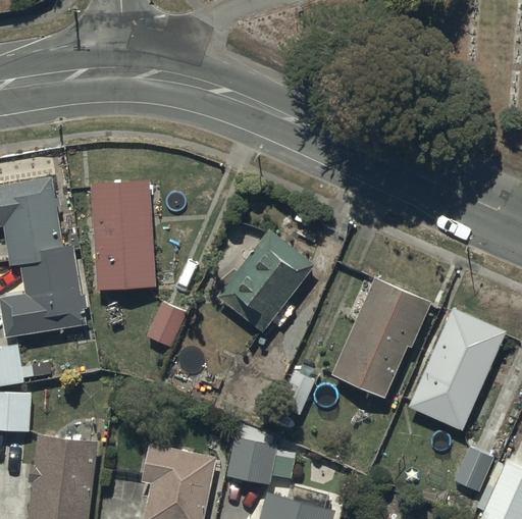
[(51,179),(0,188),(0,227),(2,227),(9,268),(20,266),(24,295),(0,299),(0,312),(4,339),(85,325),(82,309),(86,308),(84,296),(80,297),(71,249),(63,250),(51,179)]
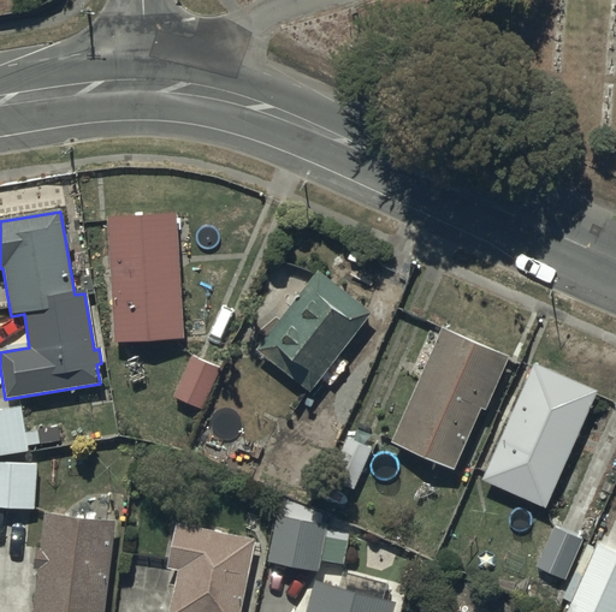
[(177,215),(106,219),(112,346),(184,343),(177,215)]
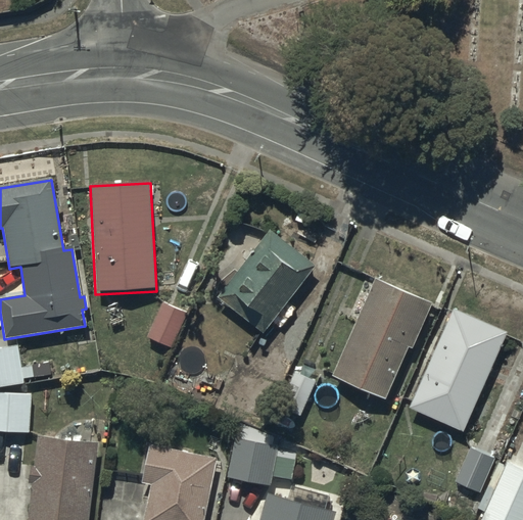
[(315,266),(269,231),(218,299),(264,334),(315,266)]
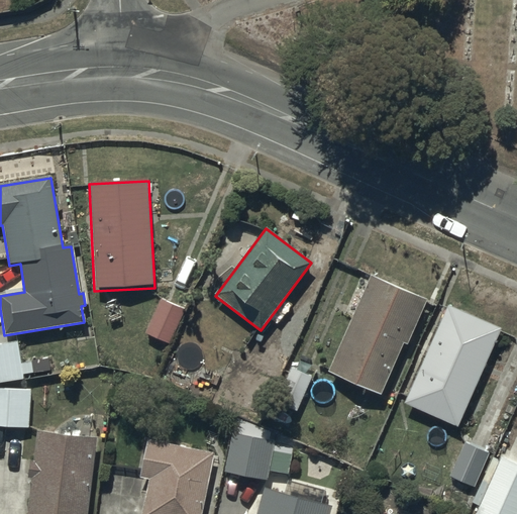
[(423,301),(369,277),(326,372),(381,396),(423,301)]
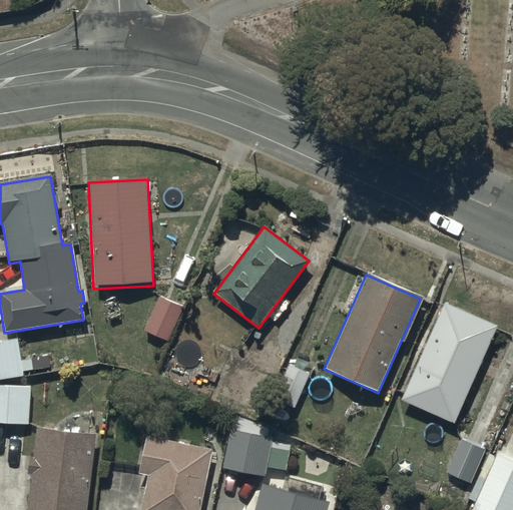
[(182,307),(158,297),(143,331),(168,341),(182,307)]
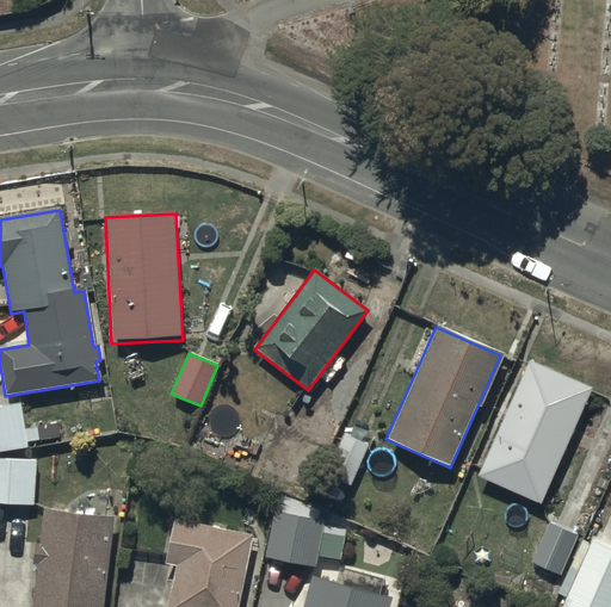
[(477,477),(539,505),(590,390),(529,363),(477,477)]
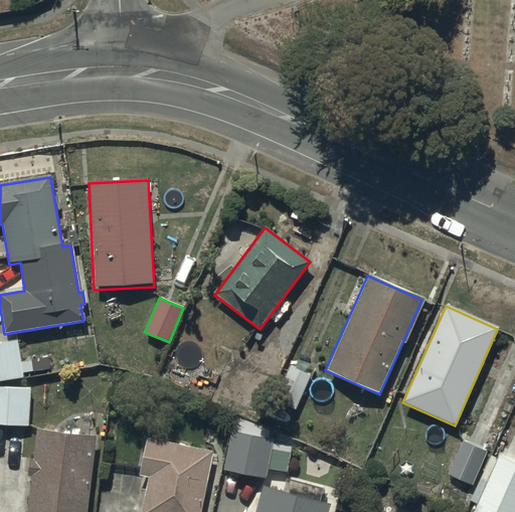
[(17,339),(0,341),(0,379),(24,376),(23,372),(31,371),(29,360),(21,362),(17,339)]
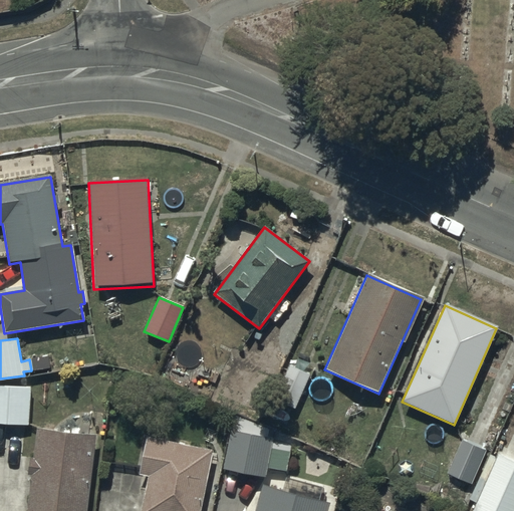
[(306,374),(289,366),(274,400),(291,408),(306,374)]
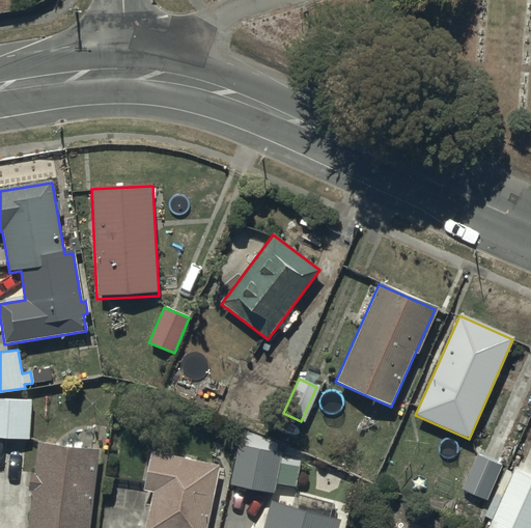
[(31,398),(0,397),(0,438),(30,439),(31,398)]
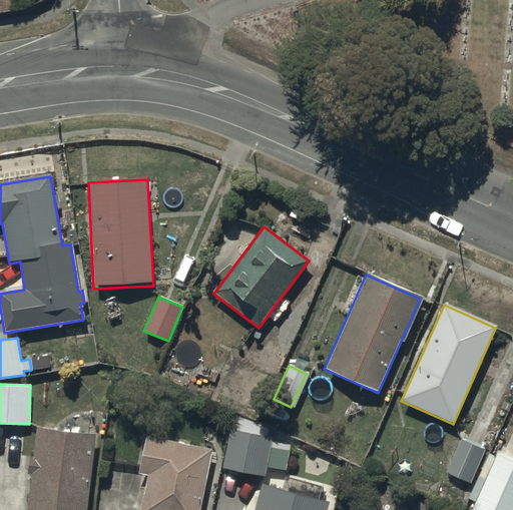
[(272,438),(230,429),(221,471),(263,479),(272,438)]
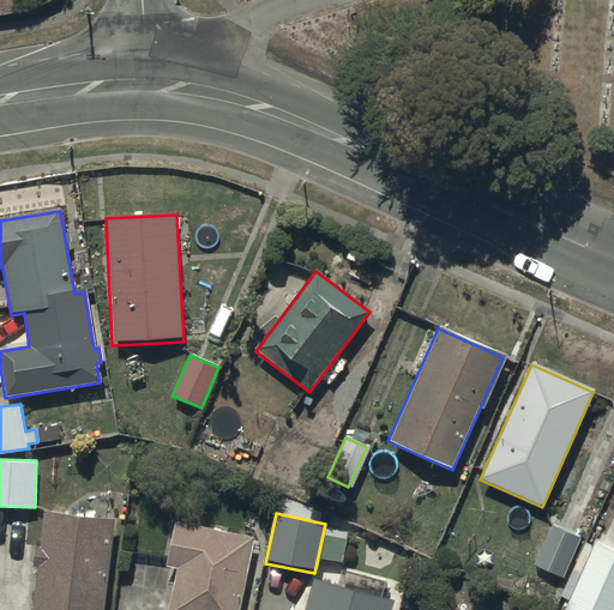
[(102,609),(112,523),(41,515),(37,549),(34,548),(32,567),(34,567),(29,609),(102,609)]
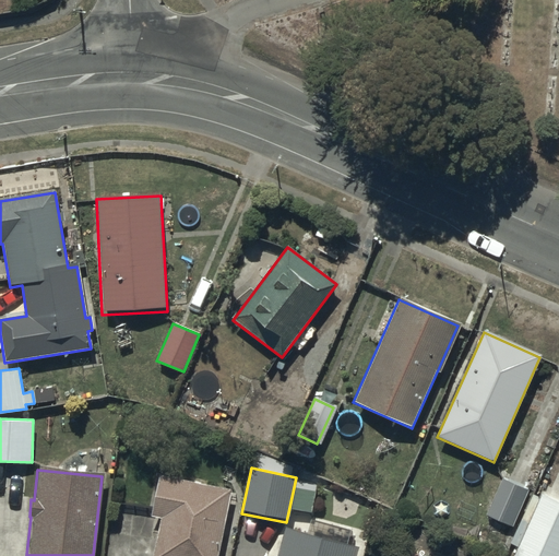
[(216,555),(230,492),(157,476),(150,517),(162,520),(154,555),(216,555)]
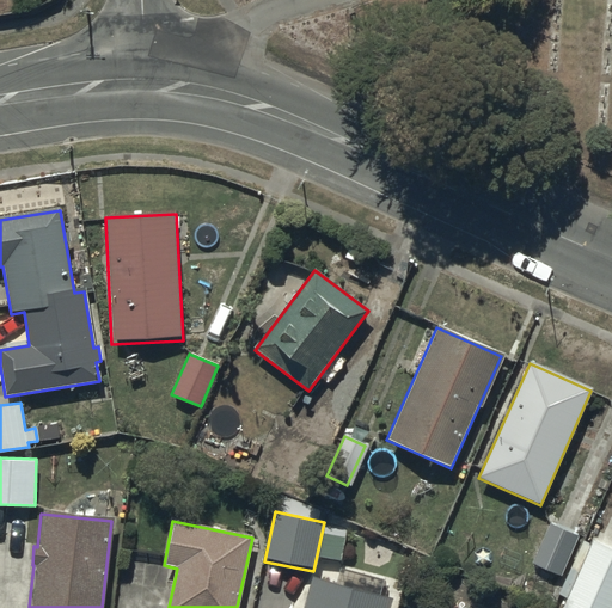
[(531,564),(560,576),(576,538),(549,524),(531,564)]
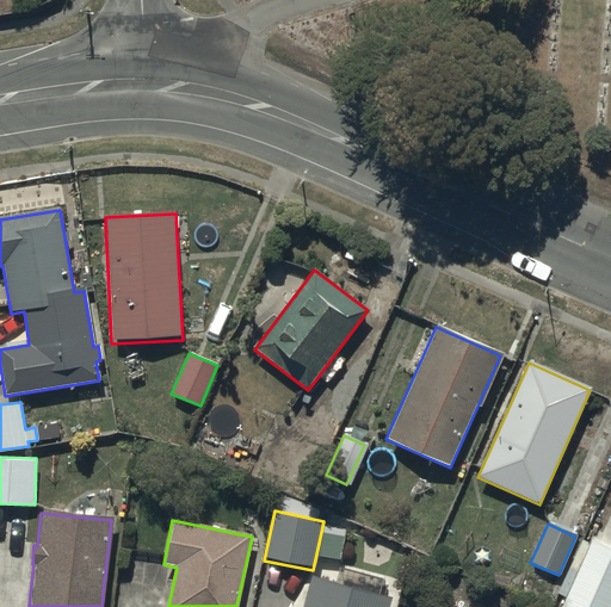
[(610,606),(610,551),(590,543),(581,540),(559,595),(565,599),(561,606),(610,606)]
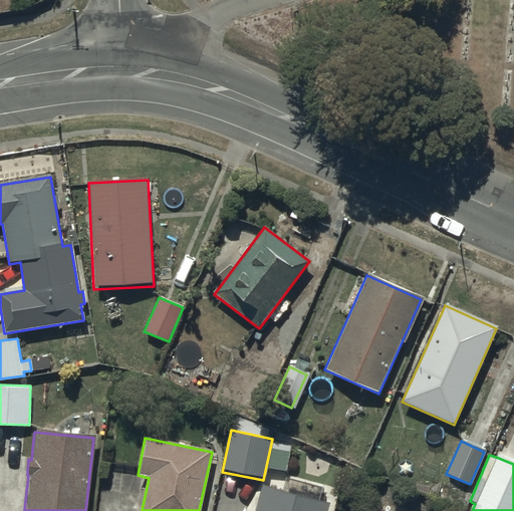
[(325,510),(327,506),(261,489),(255,510),(325,510)]
